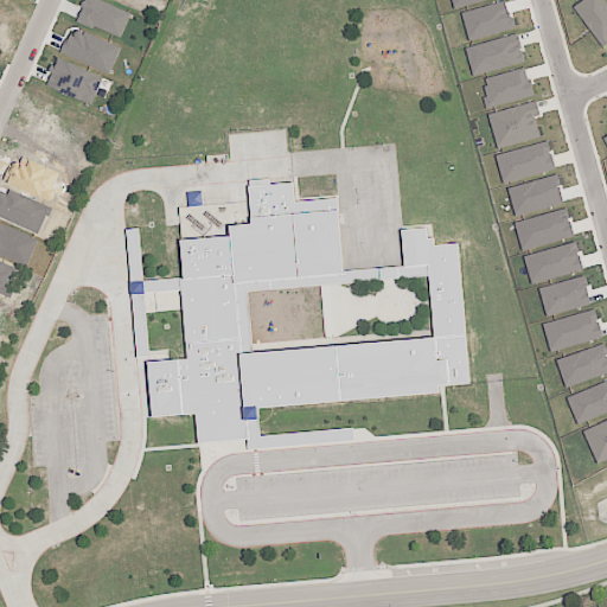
[(0,0),(0,19),(6,23),(13,8),(5,5),(7,0),(0,0)]
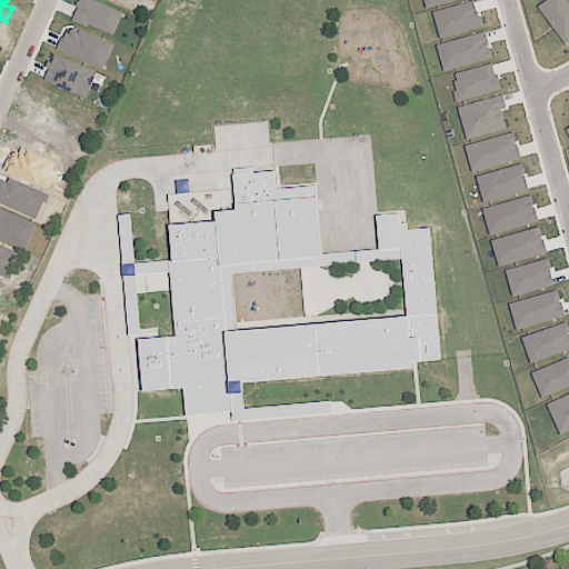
[(72,19),(86,26),(87,22),(111,33),(121,13),(93,0),(79,0),(76,5),(78,8),(72,19)]
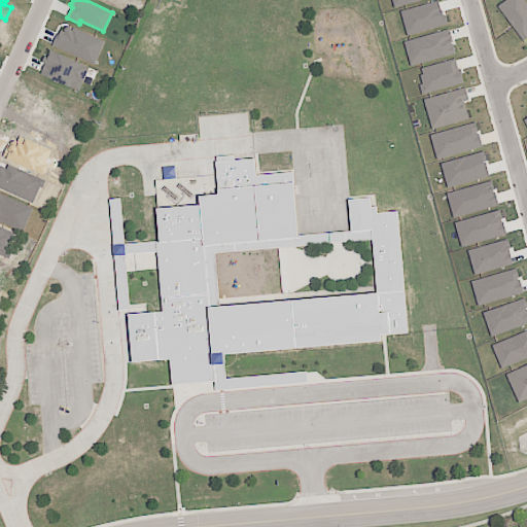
[(446,25),(438,0),(400,11),(407,36),(446,25)]
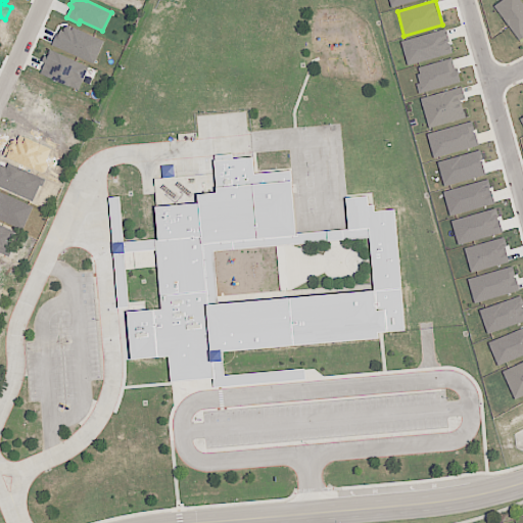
[(519,41),(522,37),(522,6),(518,0),(502,0),(493,7),(519,41)]
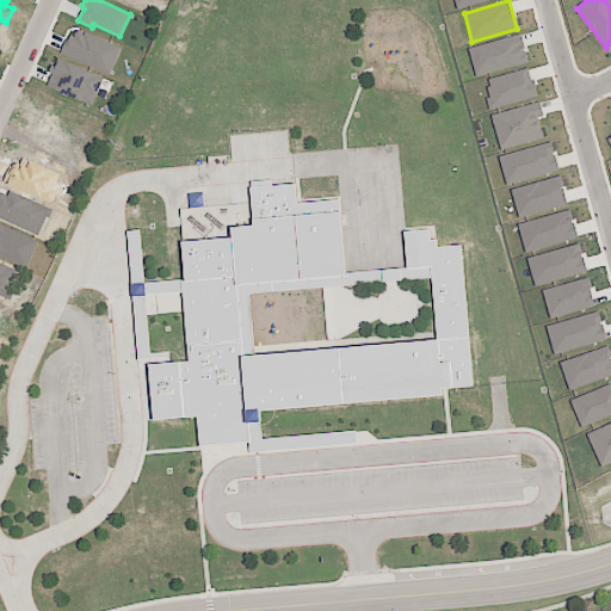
[(110,76),(59,55),(62,44),(65,45),(71,35),(74,36),(74,34),(74,32),(79,30),(80,30),(81,31),(85,39),(85,32),(122,48),(110,76)]
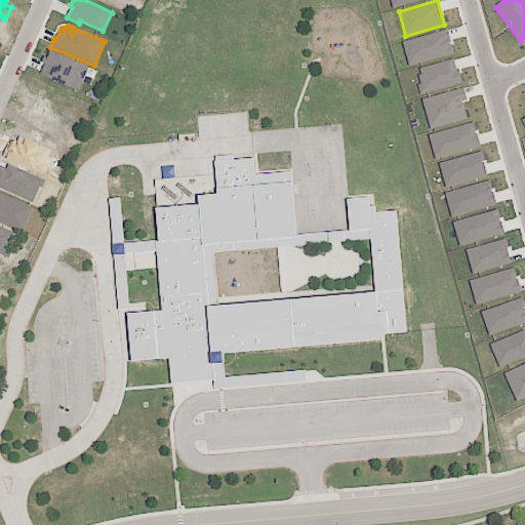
[(409,67),(453,53),(446,29),(402,42),(409,67)]
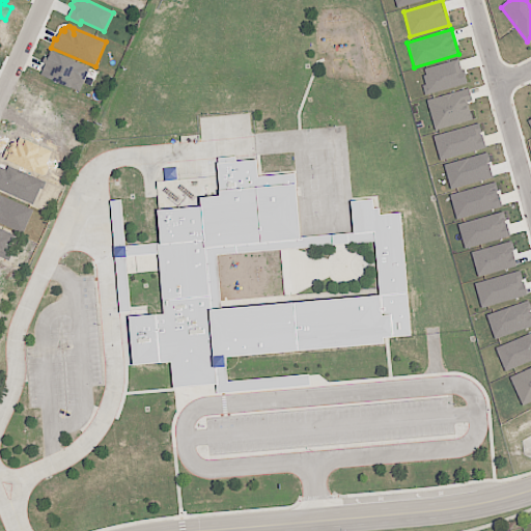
[(50,50),(47,57),(45,57),(42,62),(46,63),(42,73),(79,91),(89,67),(50,50)]
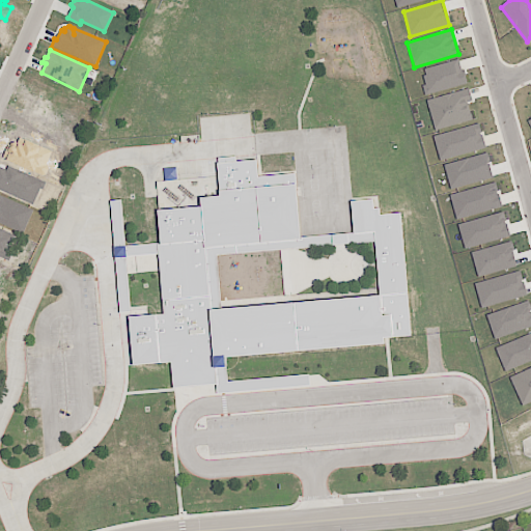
[(420,71),(427,95),(466,84),(459,59),(420,71)]
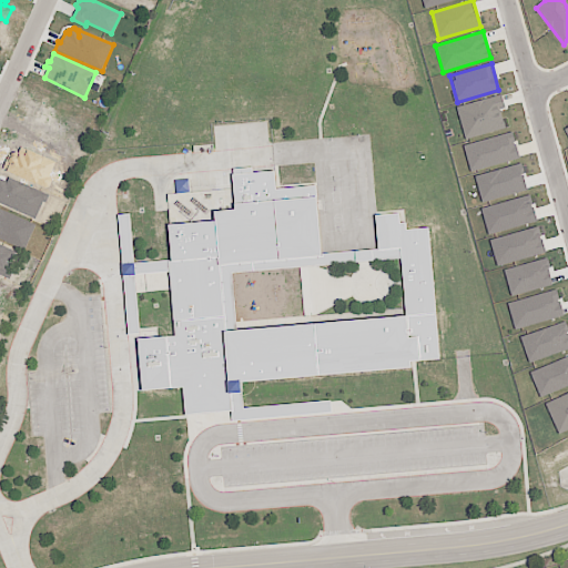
[(457,105),(464,139),(505,130),(500,109),(504,109),(501,97),(457,105)]
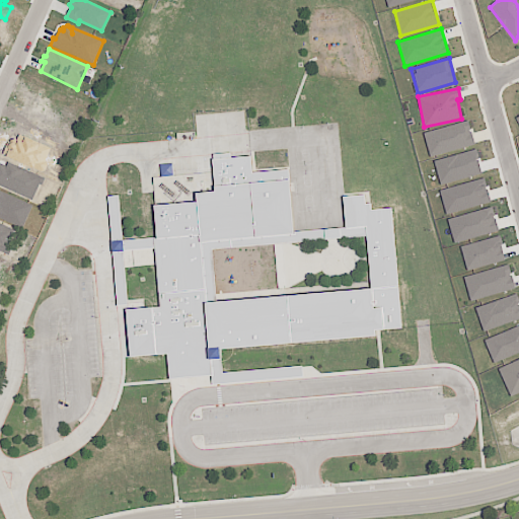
[(424,133),(430,157),(474,145),(468,122),(424,133)]
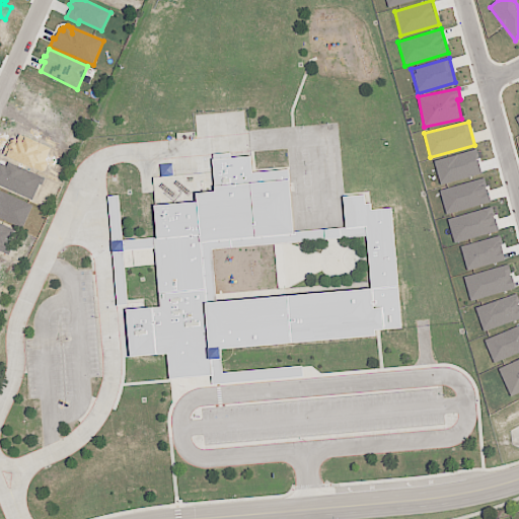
[(2,153),(6,155),(6,156),(33,168),(33,167),(42,171),(45,170),(47,164),(46,161),(45,161),(51,147),(19,133),(16,138),(13,140),(11,138),(9,141),(8,142),(8,141),(2,153)]
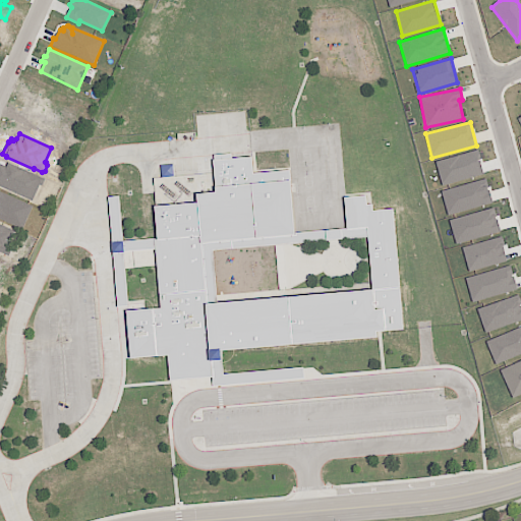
[(436,162),(443,186),(483,174),(476,150),(436,162)]
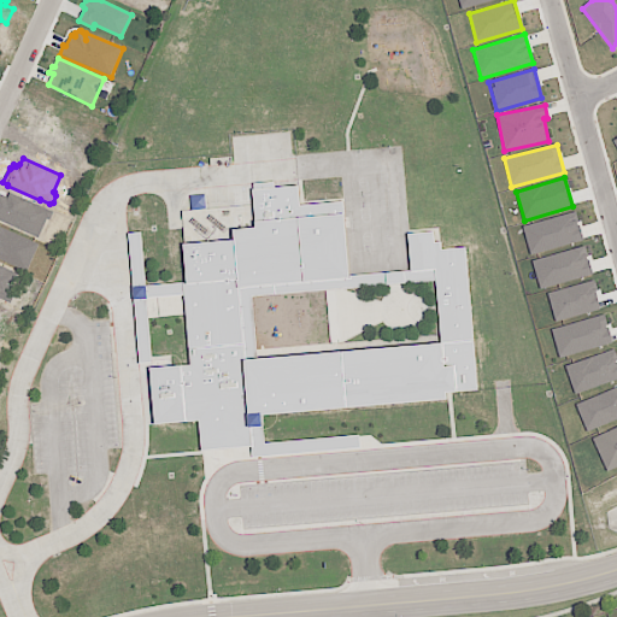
[(357,277),(244,287),(250,360),(444,344),(436,269),(412,271),(409,235),(436,233),(438,244),(445,244),(446,252),(468,250),(481,392),(452,394),(452,400),(450,400),(446,400),(278,416),(269,417),(270,428),(260,429),(254,429),(257,447),(203,452),(200,423),(158,427),(153,366),(192,363),(186,295),(151,298),(150,294),(150,287),(188,283),(184,245),(235,240),(234,230),(257,228),(253,189),(303,184),(305,216),(351,212),(357,277)]
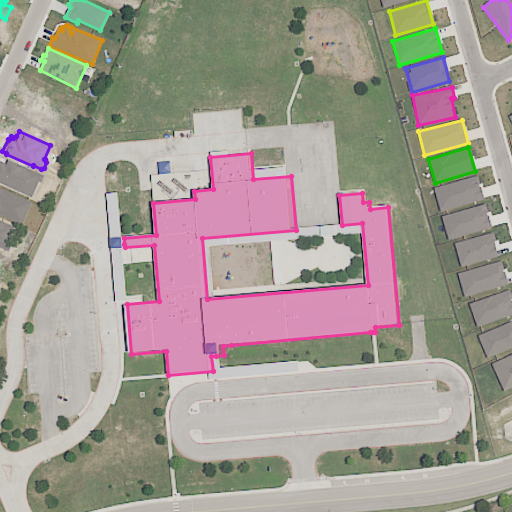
[(440,211),(483,201),(478,177),(434,187),(440,211)]
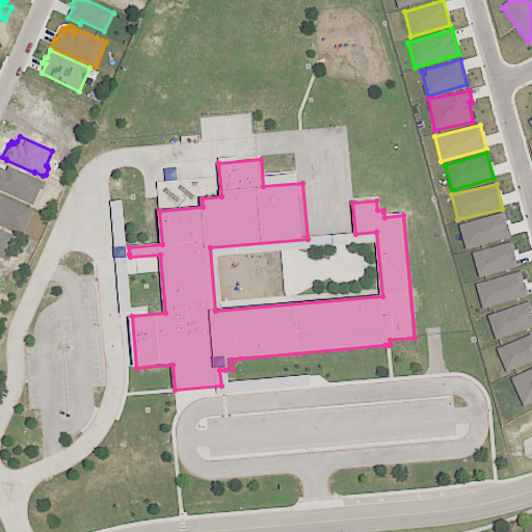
[(459,224),(466,249),(510,238),(504,213),(459,224)]
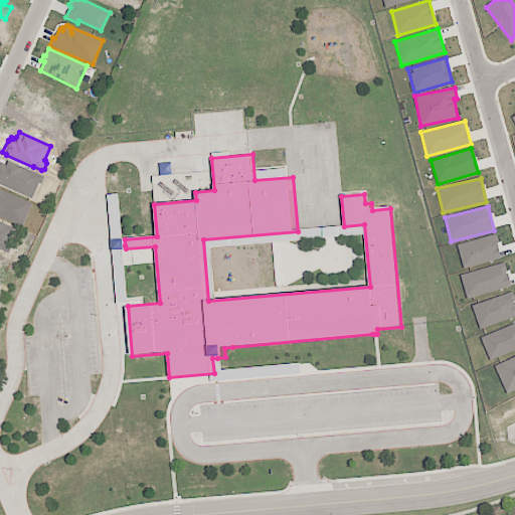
[(501,260),(496,235),(458,243),(462,268),(501,260)]
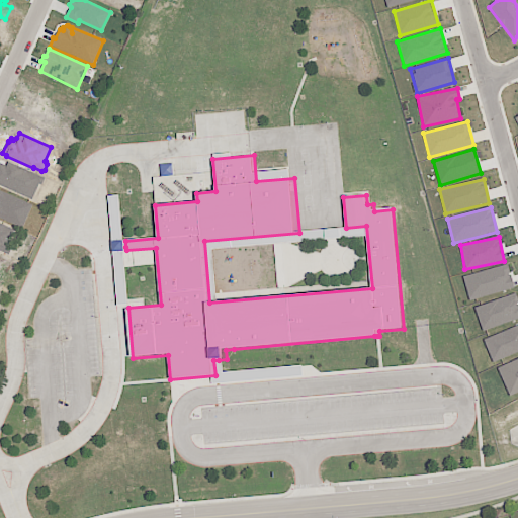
[(470,301),(514,288),(507,264),(462,277),(470,301)]
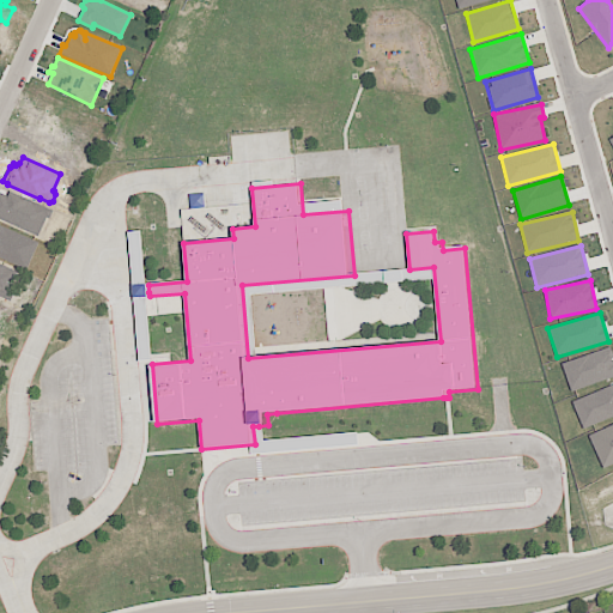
[(562,365),(571,393),(612,377),(612,357),(610,347),(562,365)]
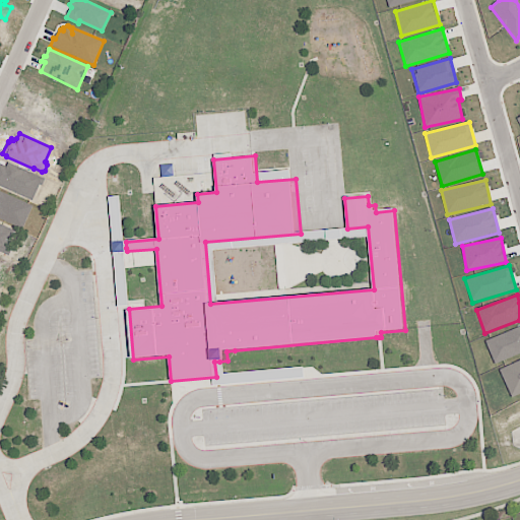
[(519,353),(519,326),(485,340),(495,364),(519,353)]
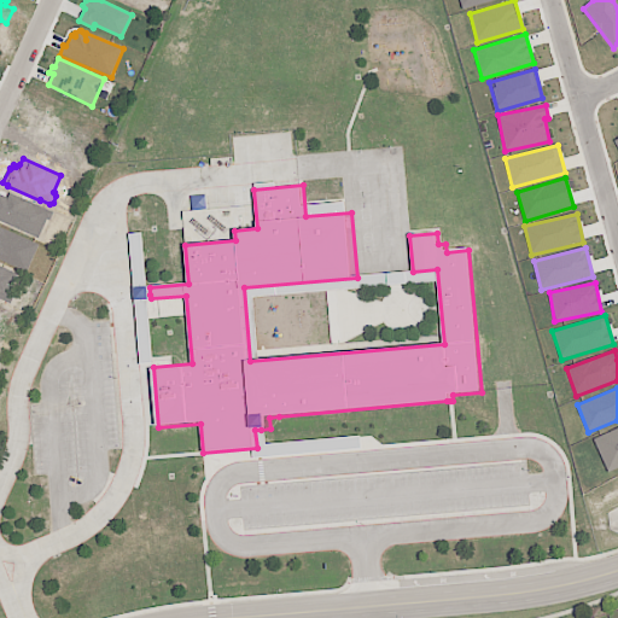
[(617,467),(617,427),(593,438),(607,473),(617,467)]
